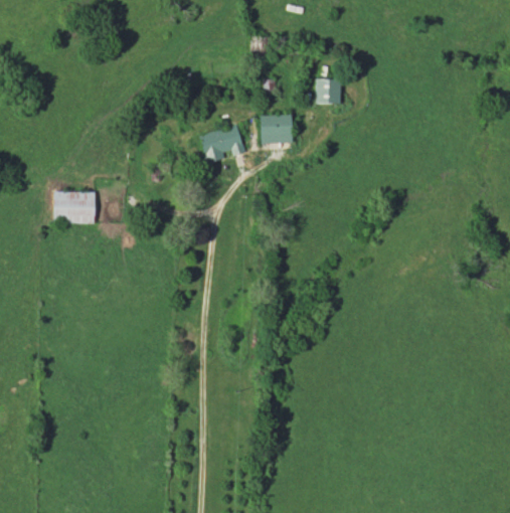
[(270,41),(250,42),(250,60),(270,60),(270,41)]
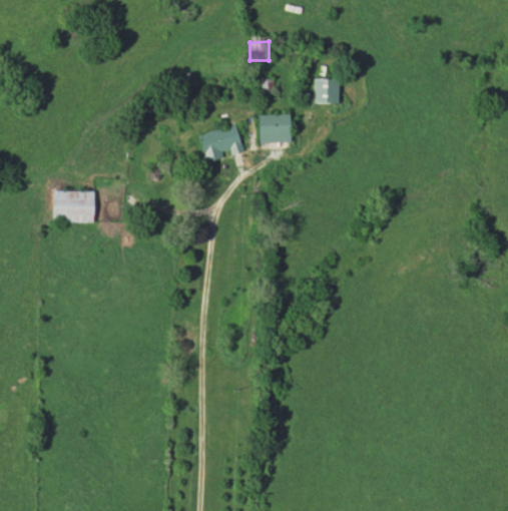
[(315,103),(339,103),(339,80),(315,80),(315,103)]
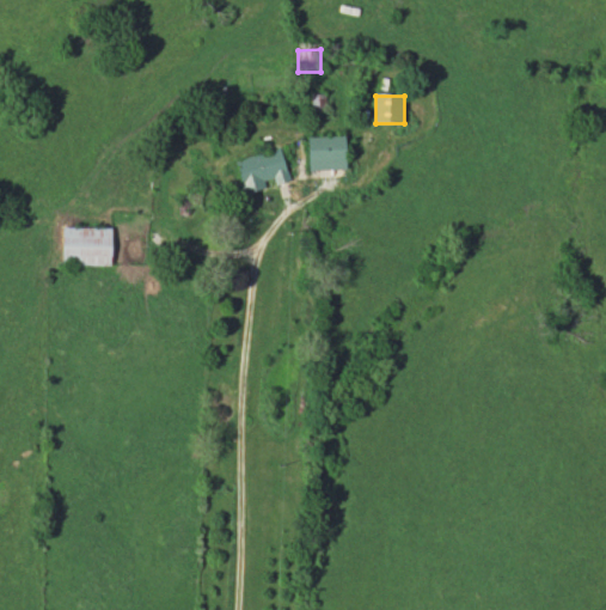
[(311,171),(347,171),(347,138),(310,138),(311,171)]
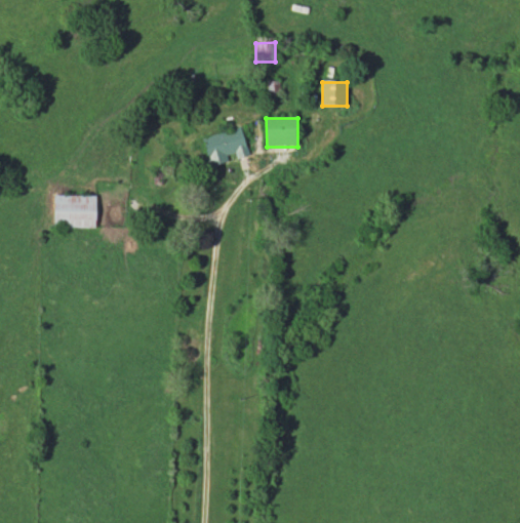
[(203,139),(211,166),(249,156),(242,128),(203,139)]
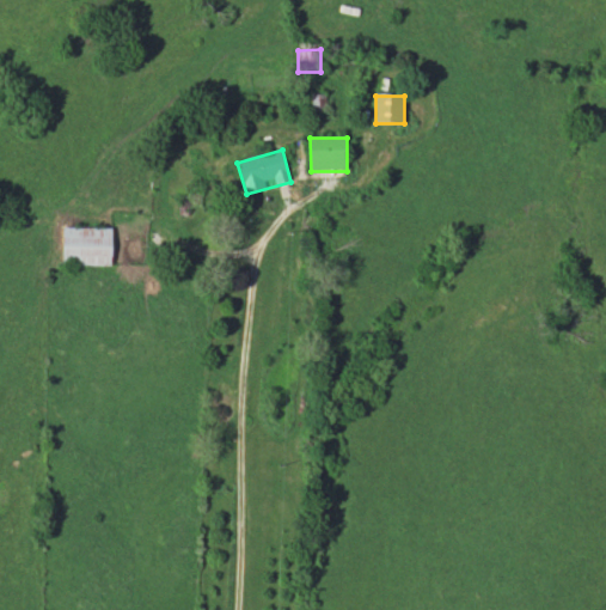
[(112,229),(65,229),(65,266),(112,266),(112,229)]
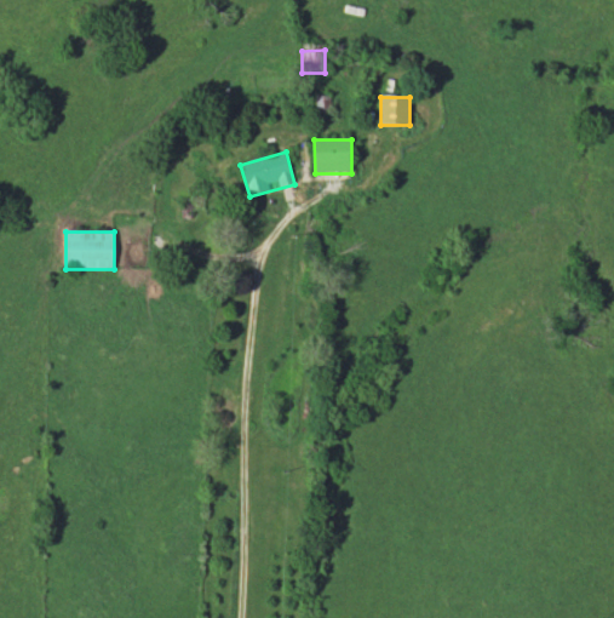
All buildings are outlined.
